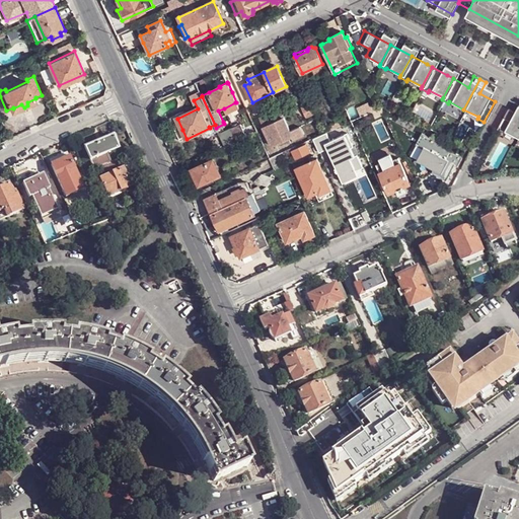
[(506,107),(495,101),(484,122),(495,128),(506,107)]
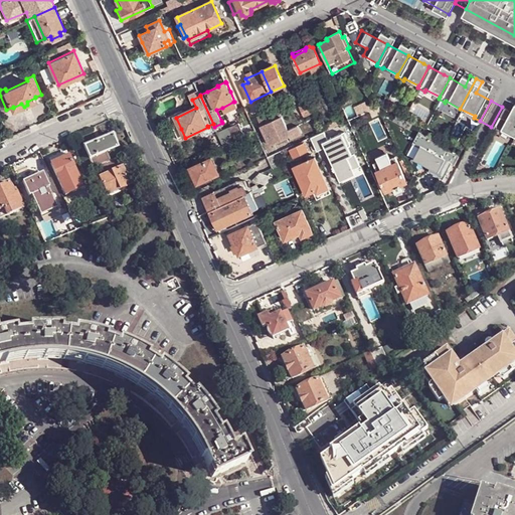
[(234,107),(233,102),(222,108),(224,112),(234,107)]
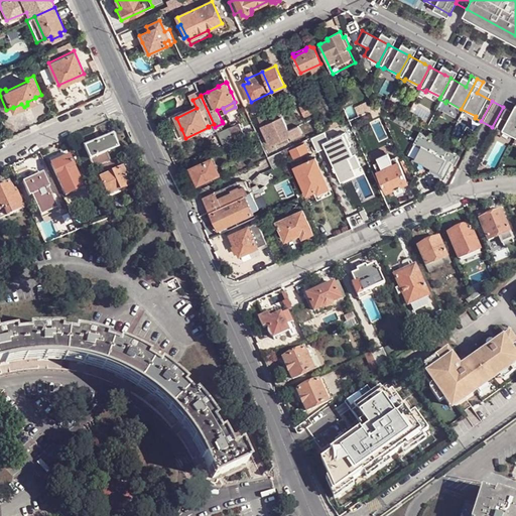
[(313,112),(309,104),(300,108),(304,116),(313,112)]
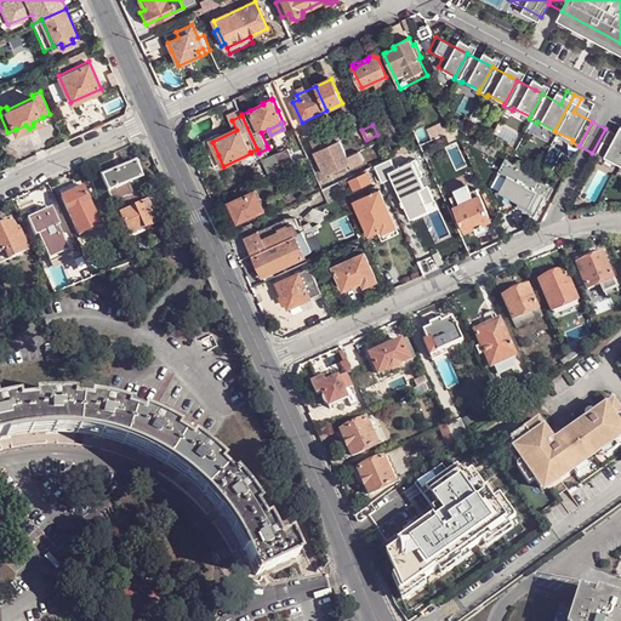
[(429,132),(432,140),(445,134),(442,126),(429,132)]
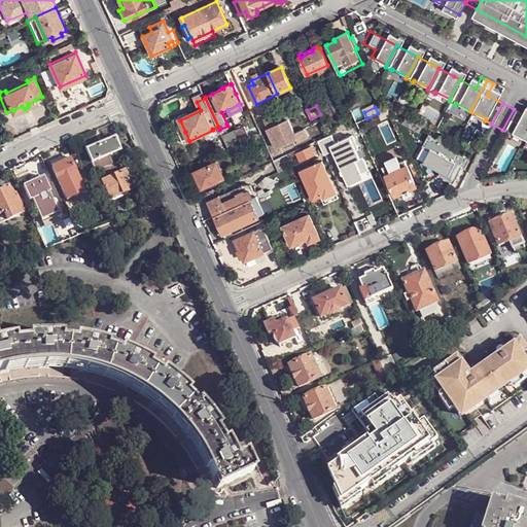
[(511,132),(525,140),(526,135),(526,115),(514,109),(502,130),(510,134),(511,132)]
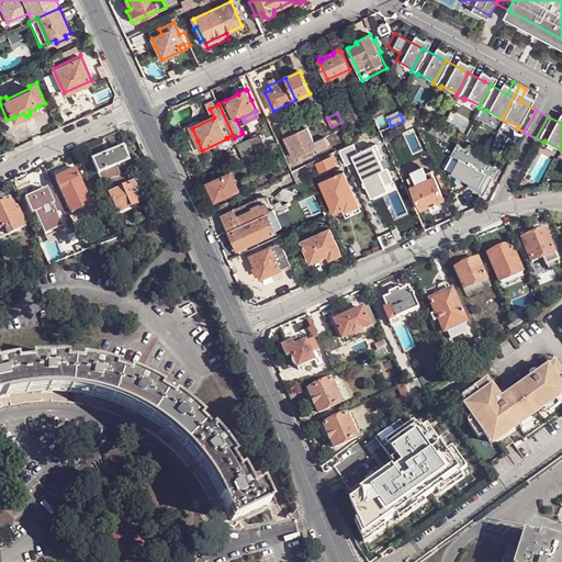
[(405,126),(403,121),(391,126),(394,132),(405,126)]
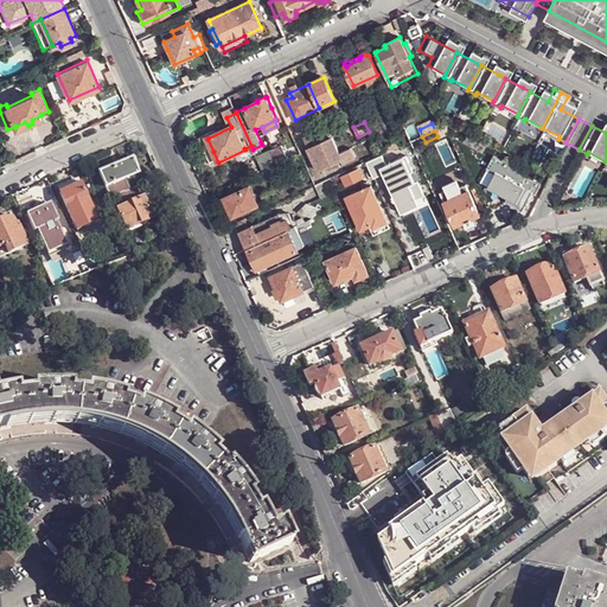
[(333,138),(310,149),(319,171),(343,160),(344,164),(356,159),(351,148),(340,154),(333,138)]
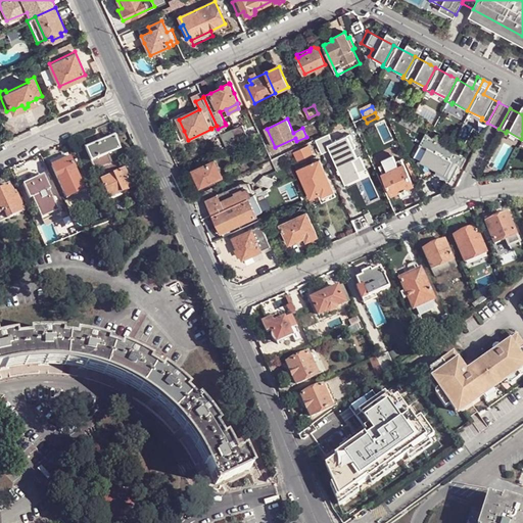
[(180,133),(184,131),(179,120),(175,122),(180,133)]
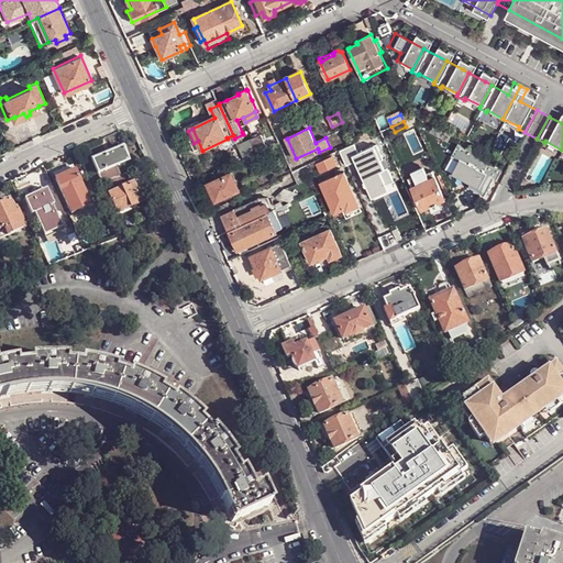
[(363,140),(365,145),(373,142),(371,136),(363,140)]
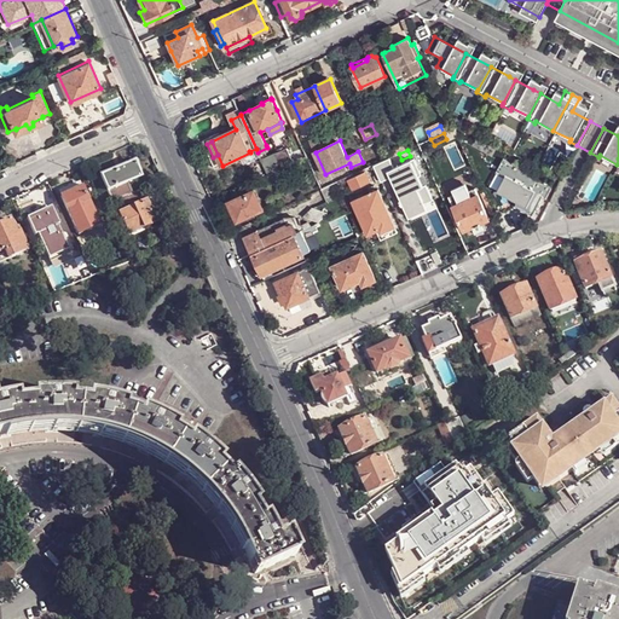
[(275,154),(261,160),(268,177),(282,169),(275,154)]
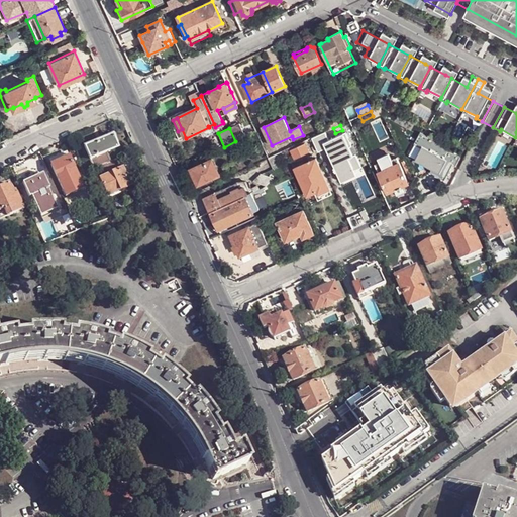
[(112,134),(112,132),(109,134),(85,145),(86,146),(111,136),(111,135),(112,134)]
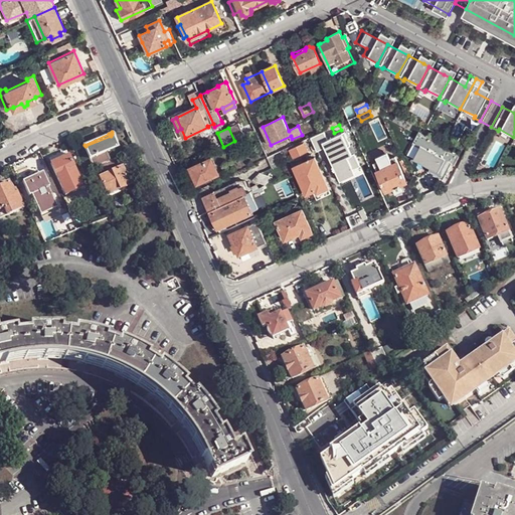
[(414,158),(432,167),(430,170),(444,178),(453,163),(455,164),(459,155),(448,150),(450,146),(427,134),(427,135),(420,132),(414,143),(421,146),(414,158)]
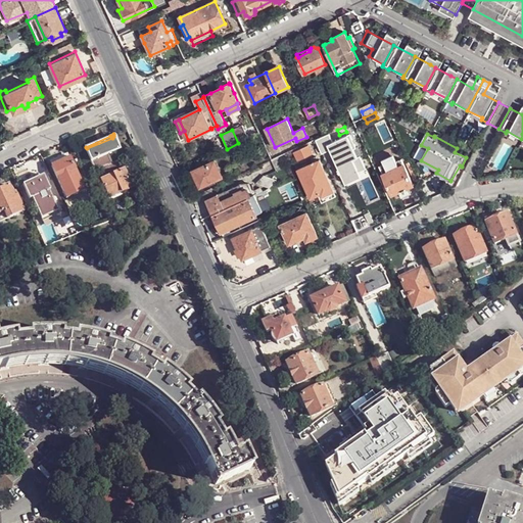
[(107,153),(119,148),(113,136),(112,137),(112,138),(87,148),(86,147),(84,148),(90,161),(107,153)]
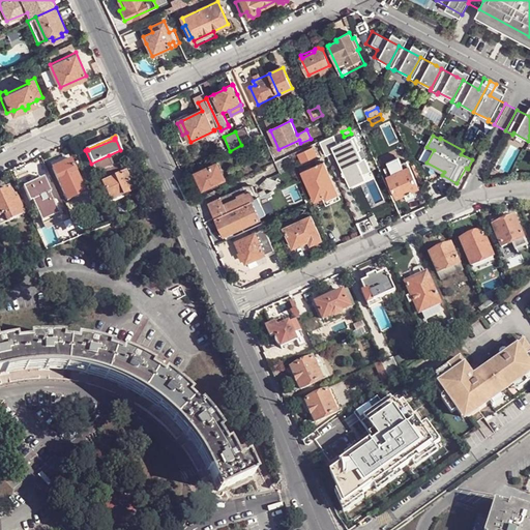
[(299,154),(303,163),(317,156),(314,148),(322,144),(321,142),(312,145),(313,147),(299,154)]
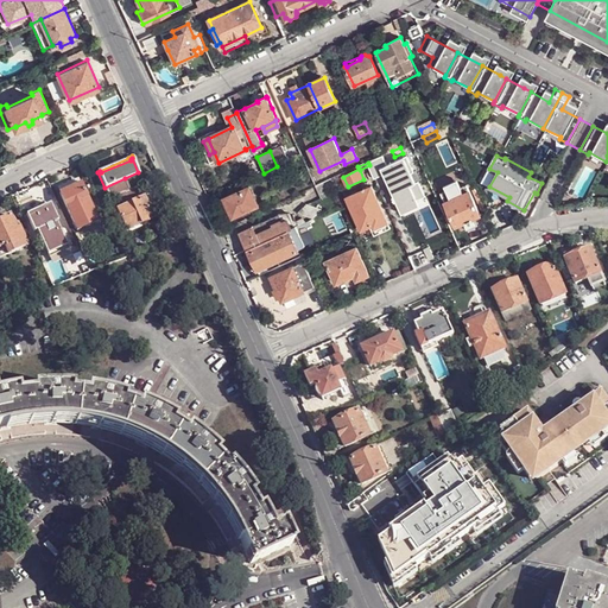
[(282,177),(277,166),(264,173),(268,183),(282,177)]
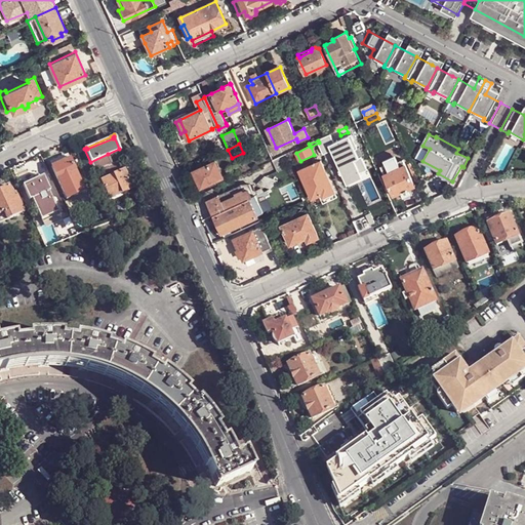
[(49,161),(51,165),(62,161),(70,157),(68,153),(49,161)]
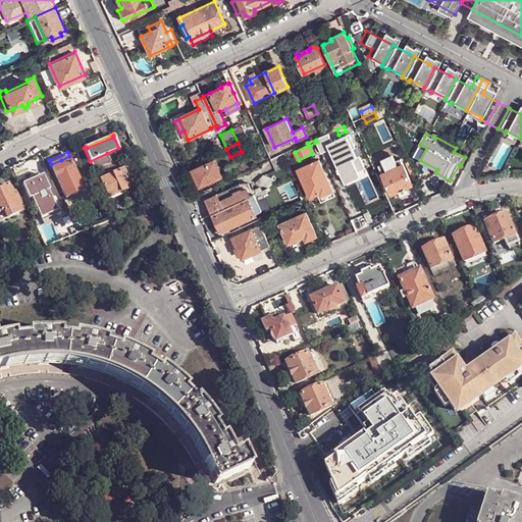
[(90,161),(94,170),(95,169),(111,162),(107,153),(90,161)]
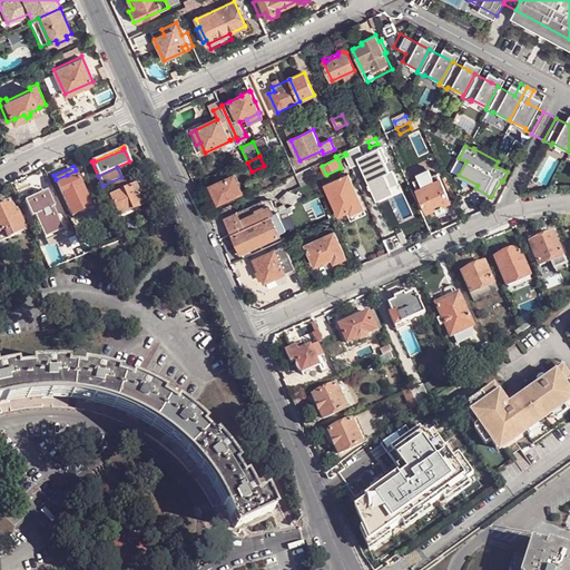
[(307,169),(302,172),(297,175),(296,175),(302,187),(314,182),(307,169)]
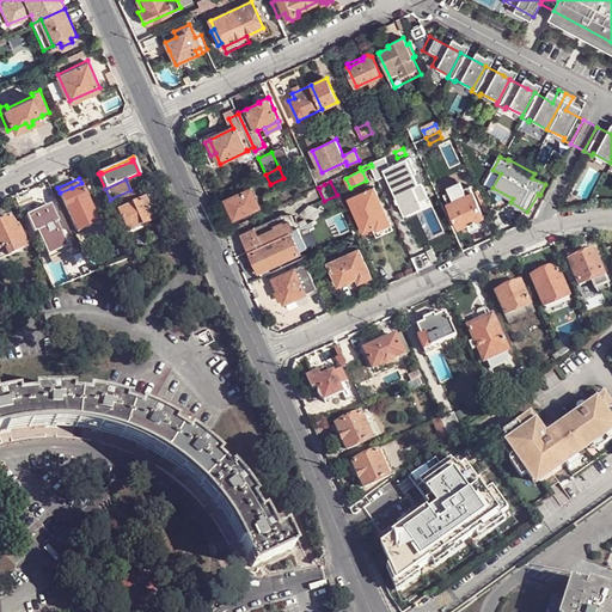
[(84,189),(81,183),(72,188),(74,194),(84,189)]
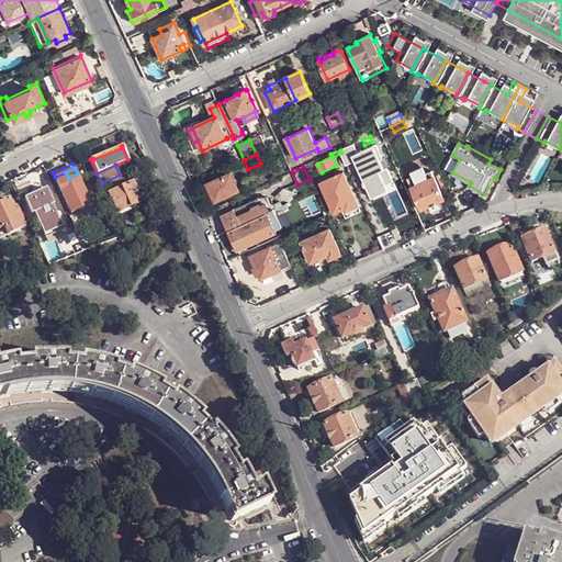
[(433,170),(425,175),(428,180),(435,177),(433,170)]
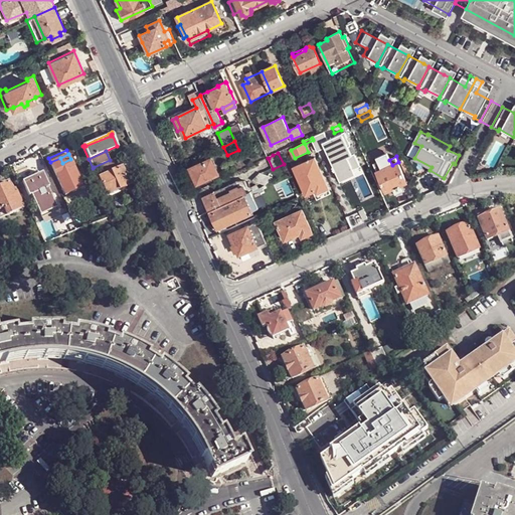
[(99,176),(107,194),(130,183),(122,166),(117,157),(110,160),(94,167),(99,176)]
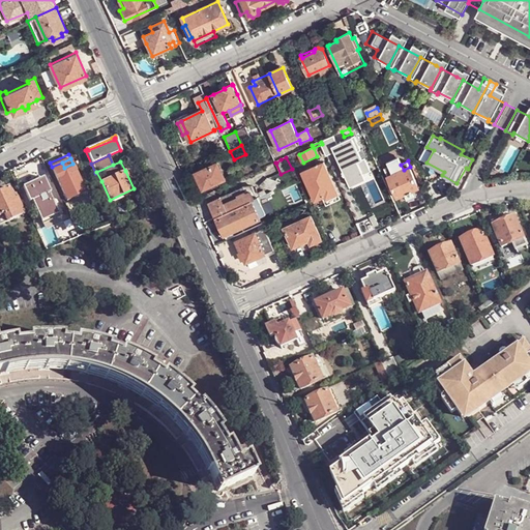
[(86,192),(72,164),(64,168),(62,163),(52,167),(67,200),(86,192)]
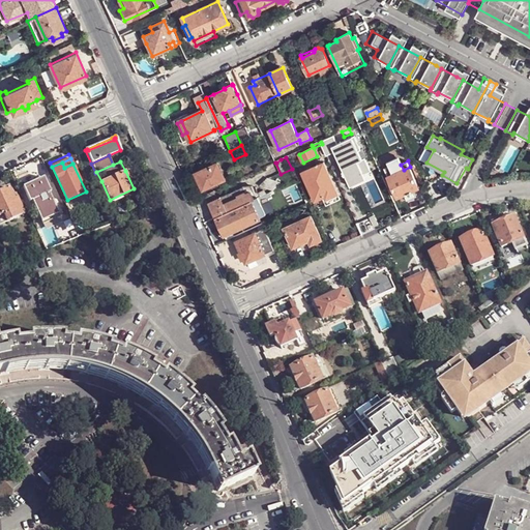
[(197,173),(204,189),(227,179),(218,163),(197,173)]
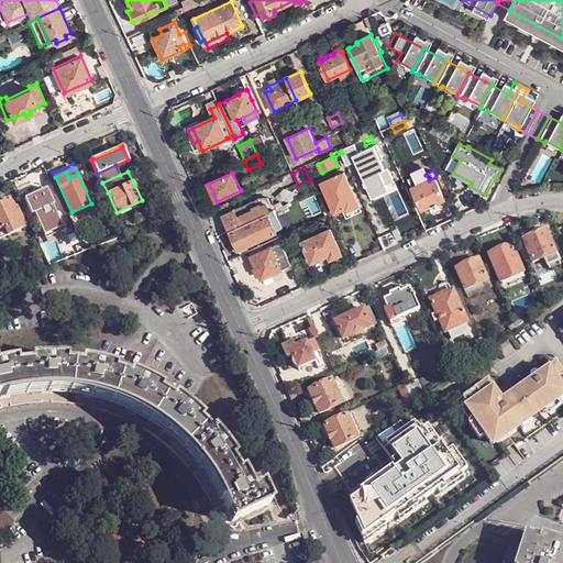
[(321,183),(335,213),(343,210),(349,207),(350,210),(360,206),(344,173),(321,183)]
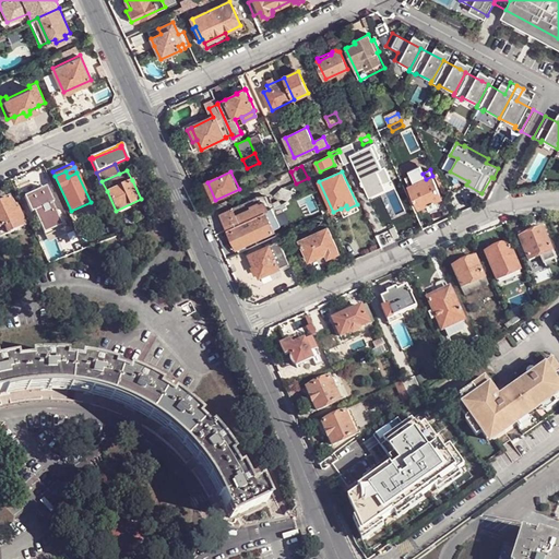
[(406,177),(420,207),(424,207),(429,204),(436,201),(442,198),(432,176),(426,179),(423,174),(421,171),(414,175),(414,174),(406,177)]
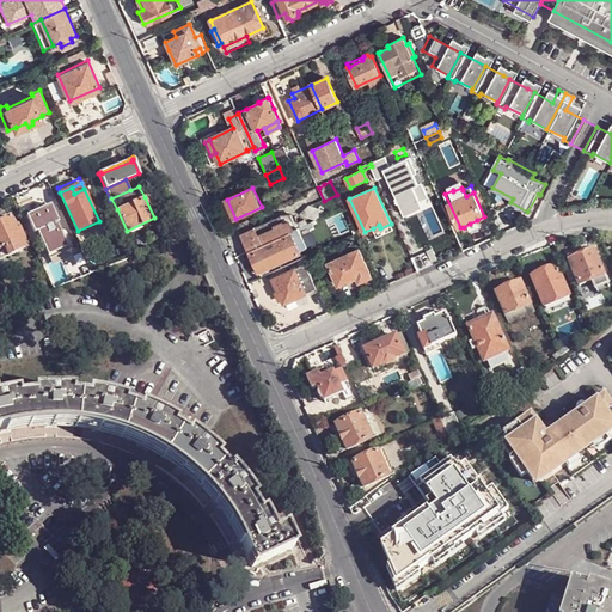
[(26,214),(35,232),(38,231),(49,256),(68,248),(56,221),(59,221),(50,203),(26,214)]
